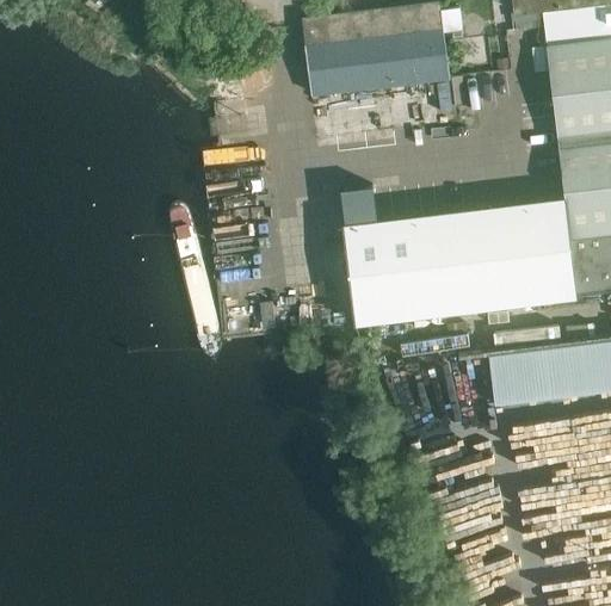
[(610,0),(512,0),(514,16),(522,16),(526,14),(543,12),(547,49),(574,45),(610,41),(610,0)]
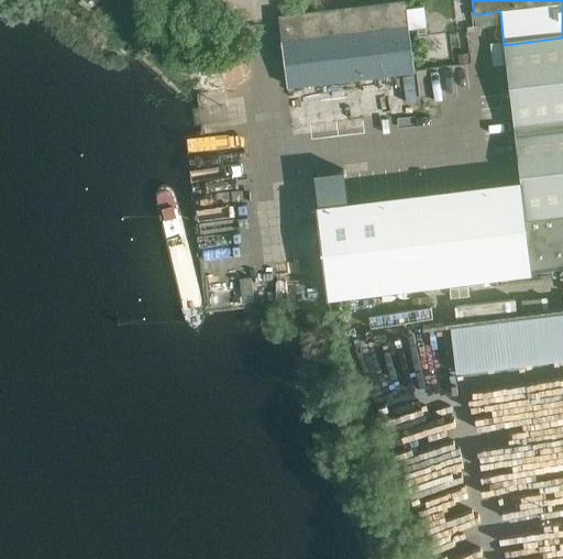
[(406,8),(279,23),(287,89),(415,75),(406,8)]
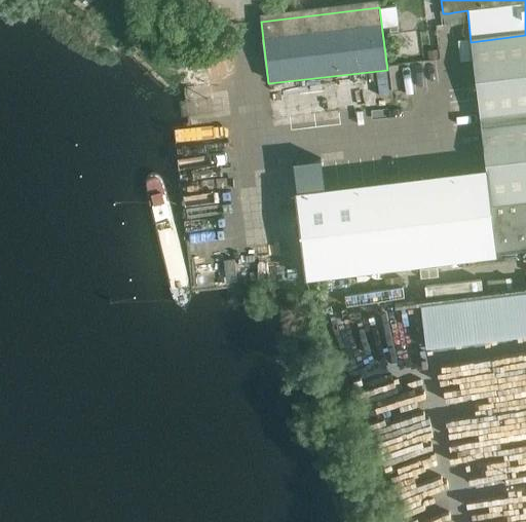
[(396,8),(380,10),(382,31),(398,29),(396,8)]
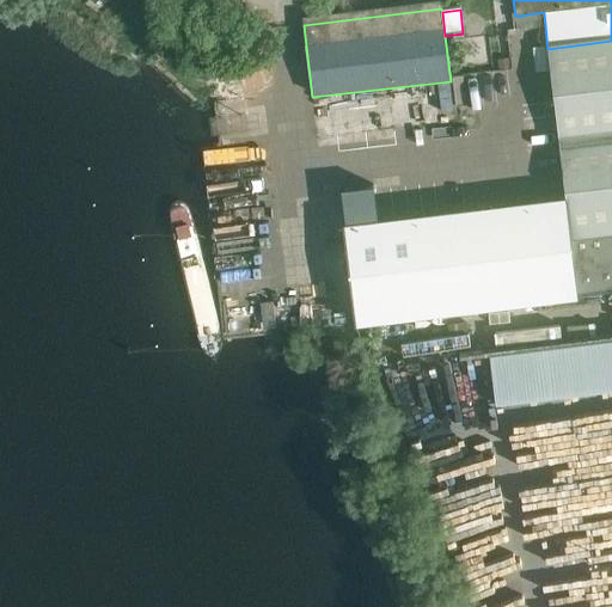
[(373,189),(342,192),(346,227),(343,227),(355,327),(395,323),(577,300),(577,299),(611,294),(611,41),(575,46),(548,49),(546,49),(565,200),(377,224),(373,189)]
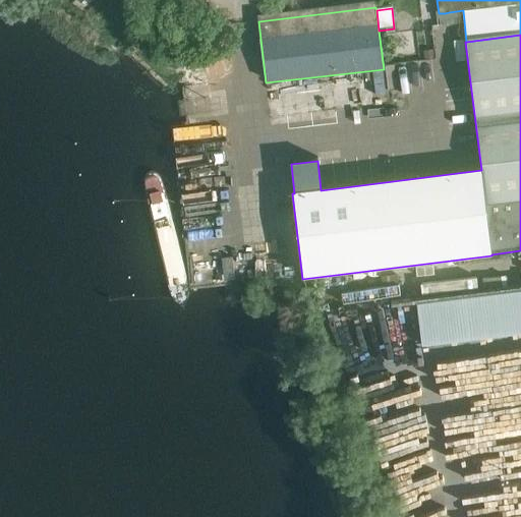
[(421,53),(422,62),(435,61),(433,51),(421,53)]
